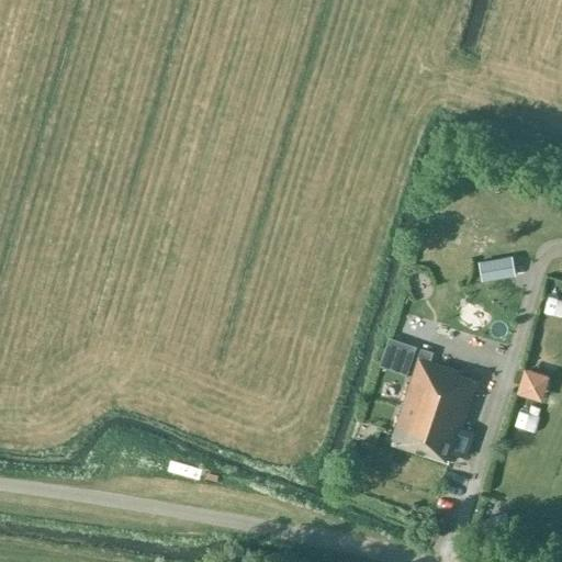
[(479,261),(482,281),(507,277),(504,257),(479,261)]
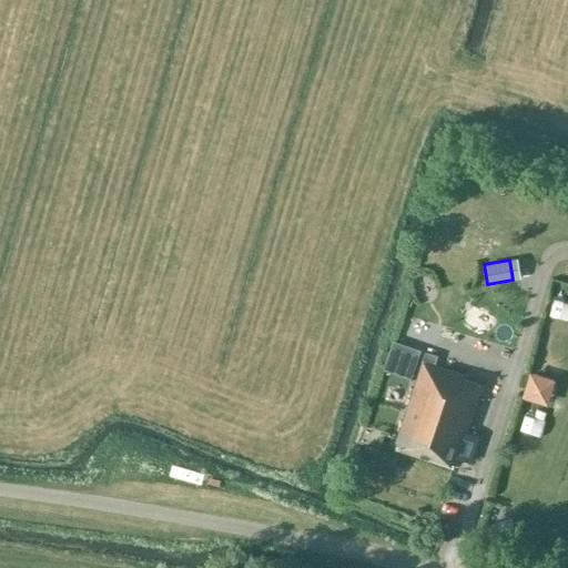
[(489,337),(518,342),(519,328),(492,325),(489,337)]
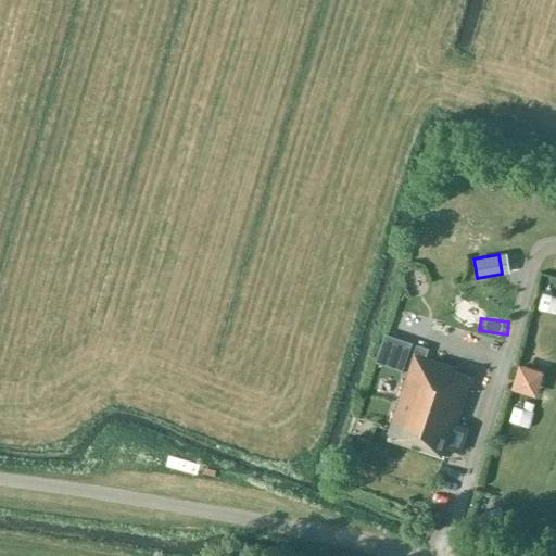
[(401,370),(405,356),(379,349),(375,362),(401,370)]
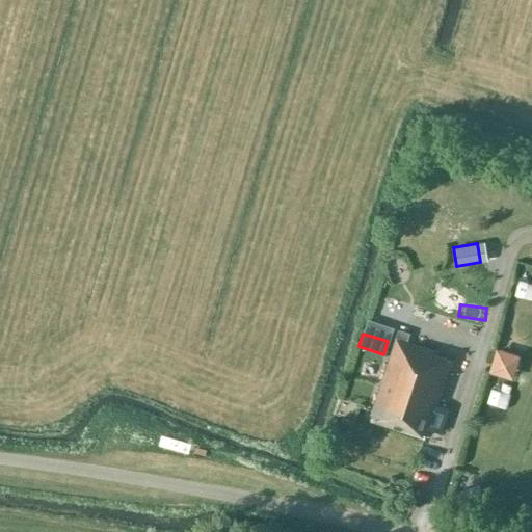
[(437,354),(400,341),(371,420),(424,440),(429,423),(443,427),(450,405),(437,401),(451,362),(436,356),(437,354)]
